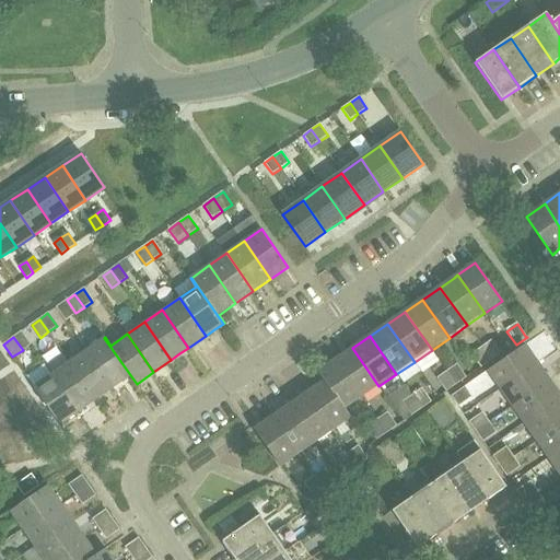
[(113,388),(125,380),(129,376),(136,385),(137,384),(104,338),(86,350),(113,388)]
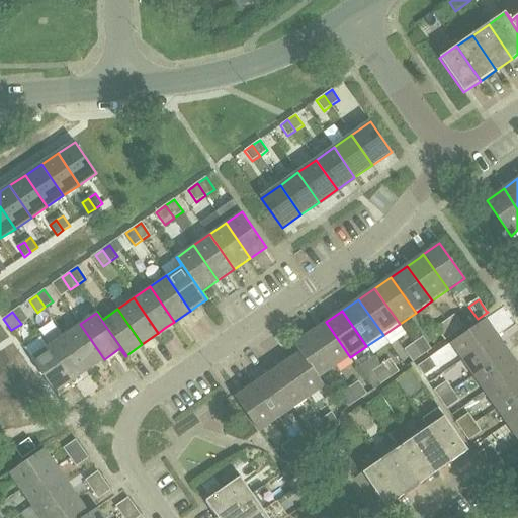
[(445,321),(453,334),(462,328),(454,315),(445,321)]
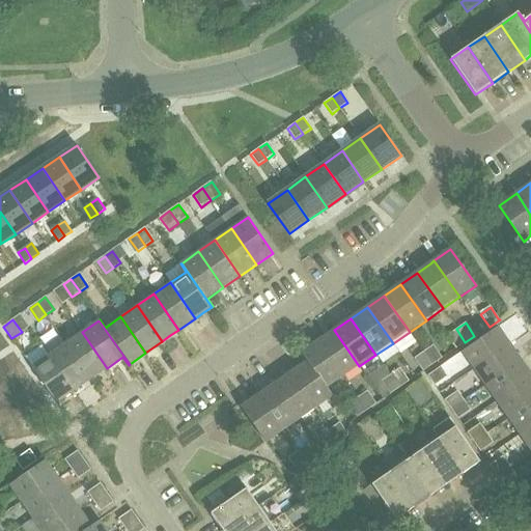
[(475,369),(510,344),(499,328),(463,353),(475,369)]
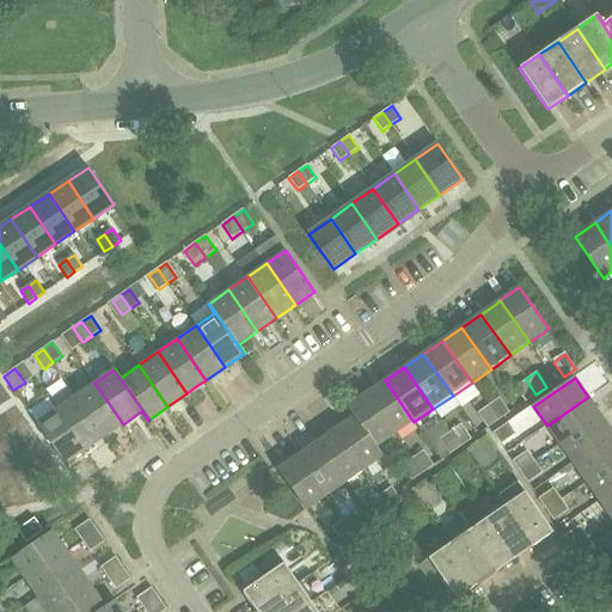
[(536,395),(526,379),(514,387),(525,402),(536,395)]
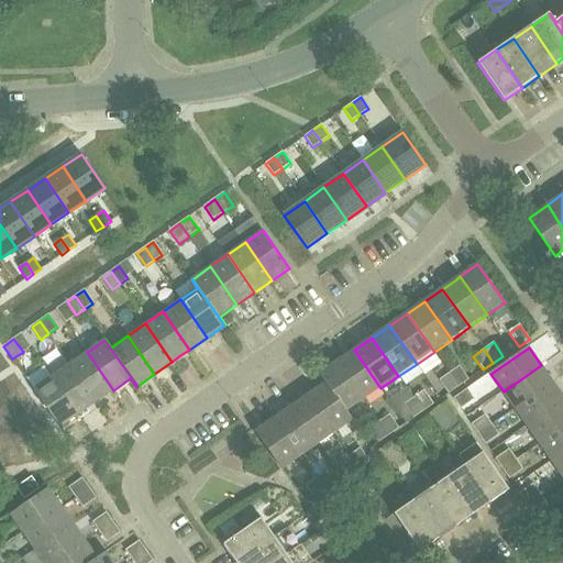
[(381,388),(354,350),(337,363),(363,400),(381,388)]
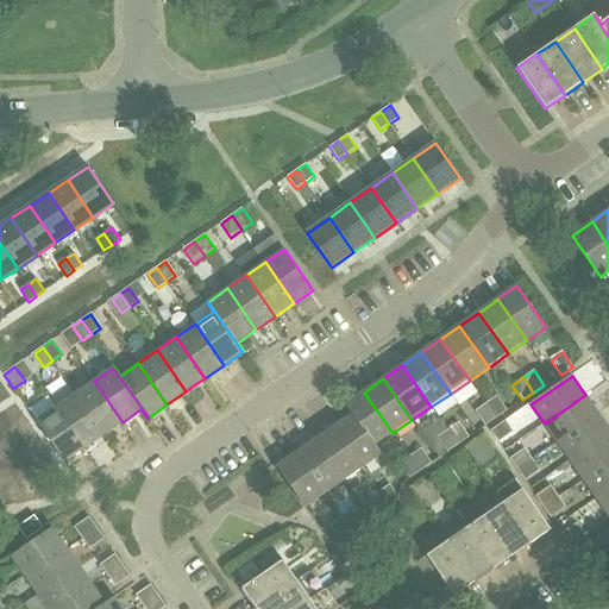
[(123,422),(94,381),(75,394),(104,435),(123,422)]
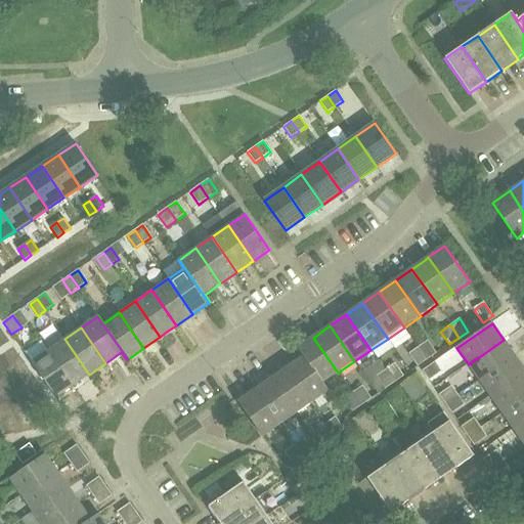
[(324,383),(338,373),(313,338),(299,348),(329,391),(330,390),(324,383)]
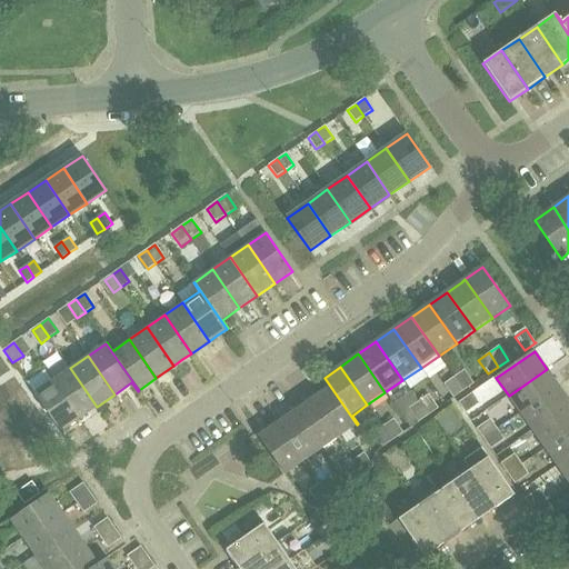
[(52,380),(79,419),(97,407),(70,368),(52,380)]
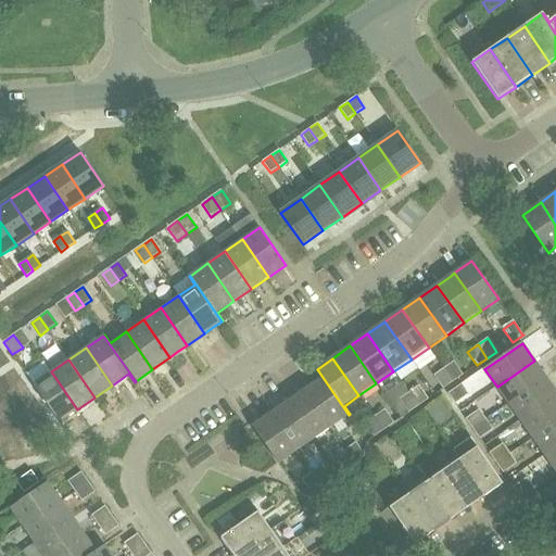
[(546,378),(534,361),(497,387),(509,404),(546,378)]
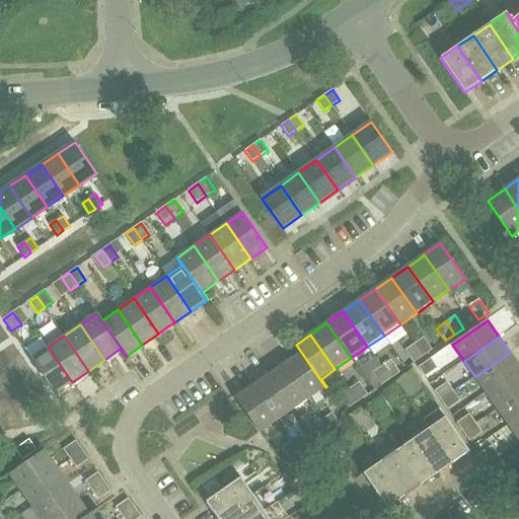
[(414,344),(423,357),(432,350),(423,338),(414,344)]
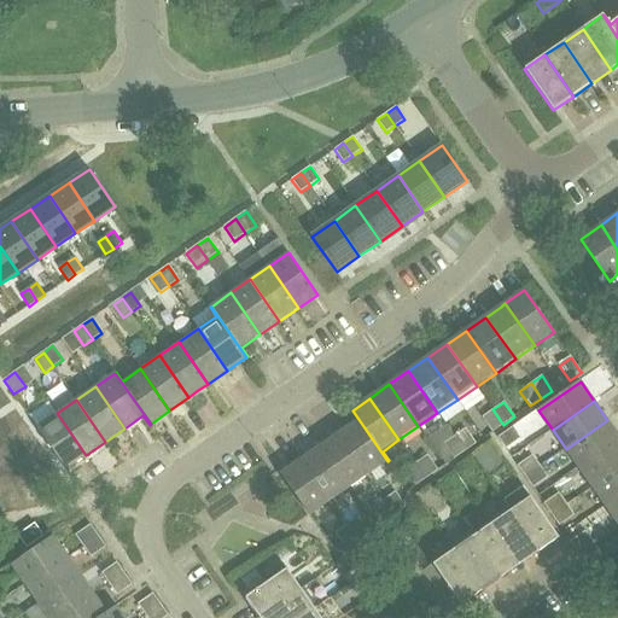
[(482,417),(493,432),(503,425),(493,409),(482,417)]
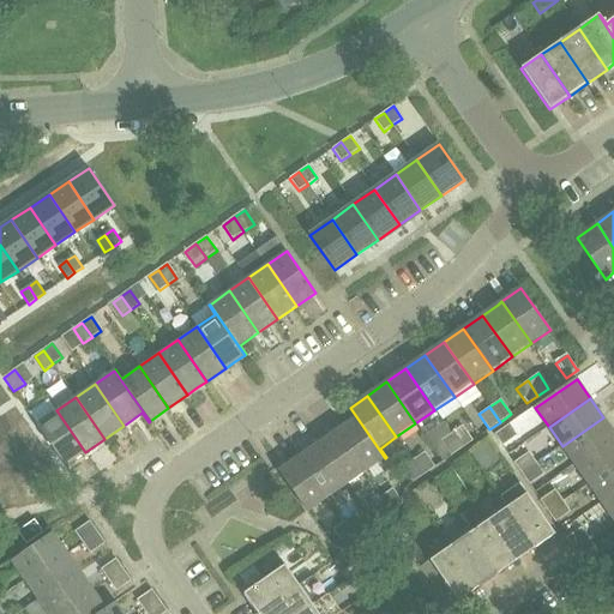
[(350,408),(349,408),(355,416),(335,431),(363,473),(385,458),(350,408)]
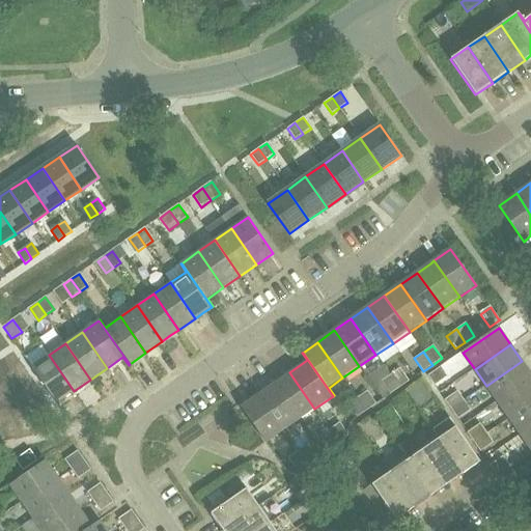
[(31,367),(57,403),(74,391),(49,355),(31,367)]
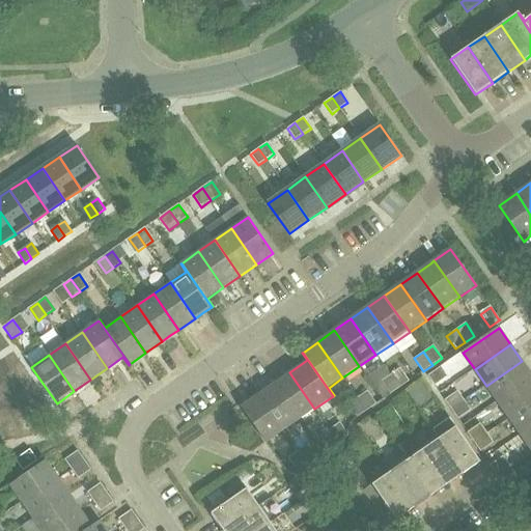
[(486,386),(498,402),(530,379),(530,373),(522,361),(486,386)]
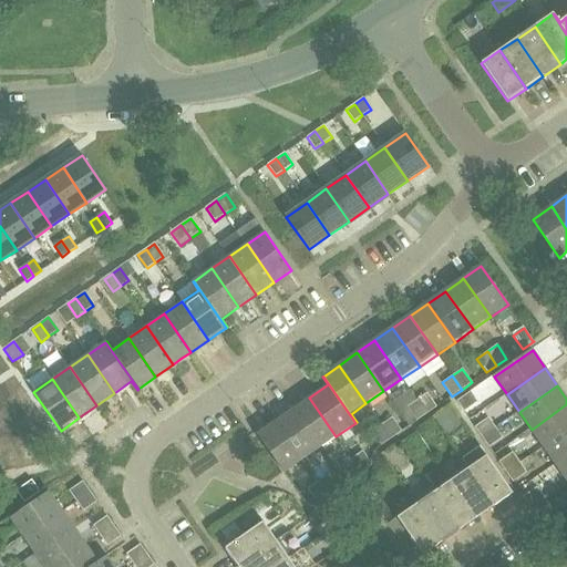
[(471,391),(456,401),(464,412),(477,402),(471,391)]
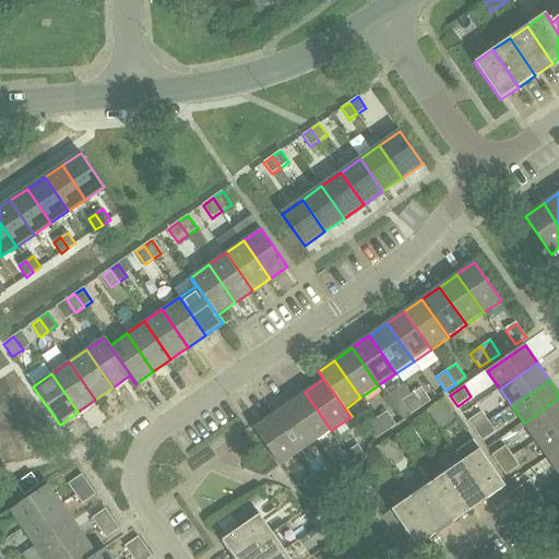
[(430,401),(420,388),(411,394),(420,407),(430,401)]
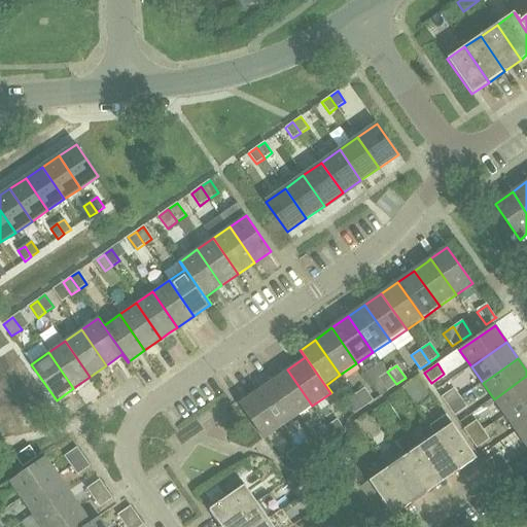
[(271,381),(295,417),(312,406),(287,370),(271,381)]
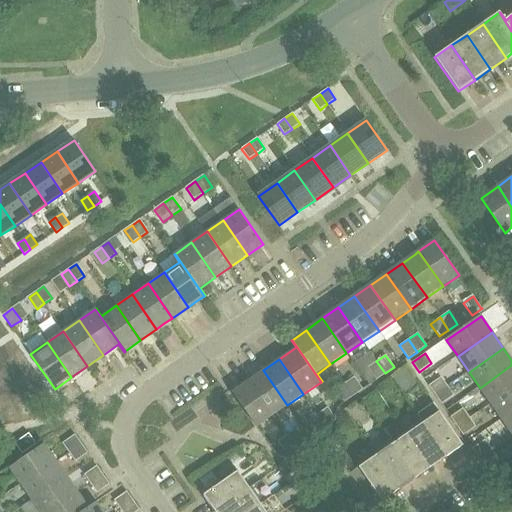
[(385,373),(376,361),(367,367),(376,380),(385,373)]
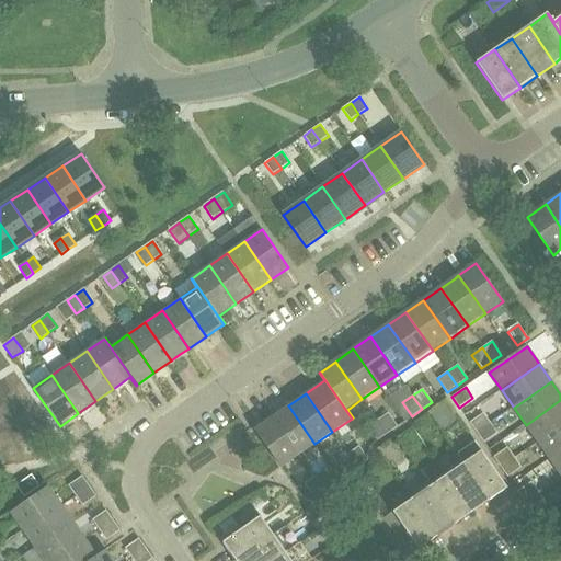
[(560,400),(526,425),(537,442),(560,425),(560,400)]
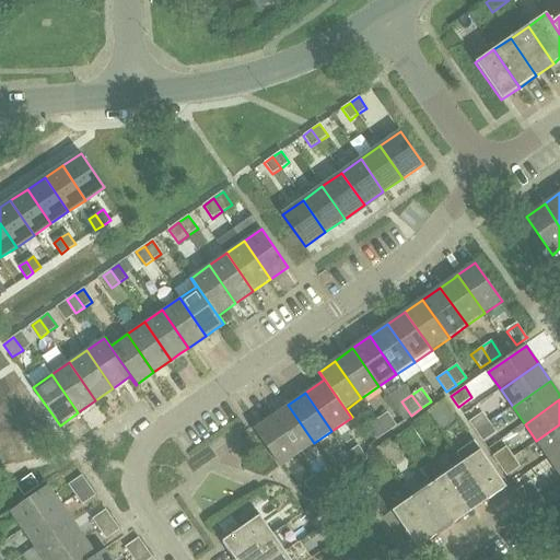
[(444,401),(430,412),(442,430),(457,419),(444,401)]
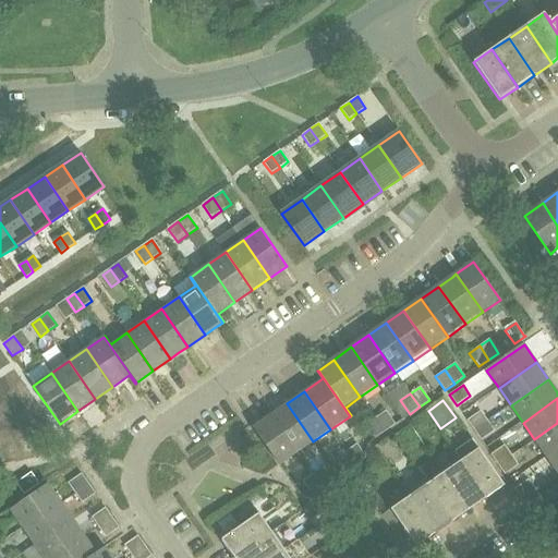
[(271,414),(295,453),(313,441),(287,403),(271,414)]
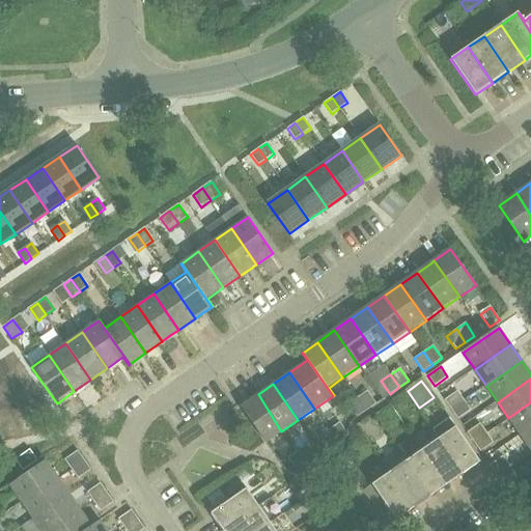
[(358,397),(367,411),(376,403),(367,391),(358,397)]
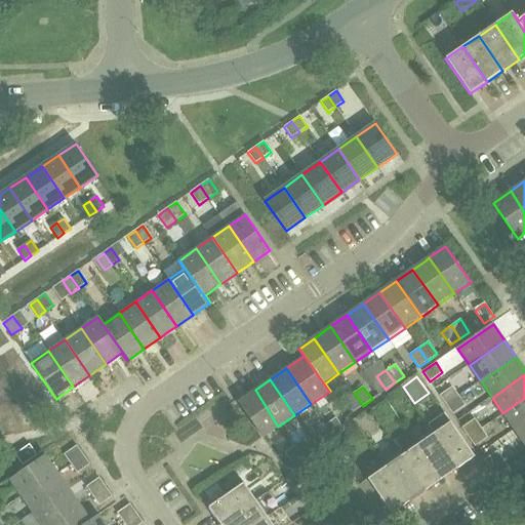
[(440,395),(446,405),(459,397),(452,387),(440,395)]
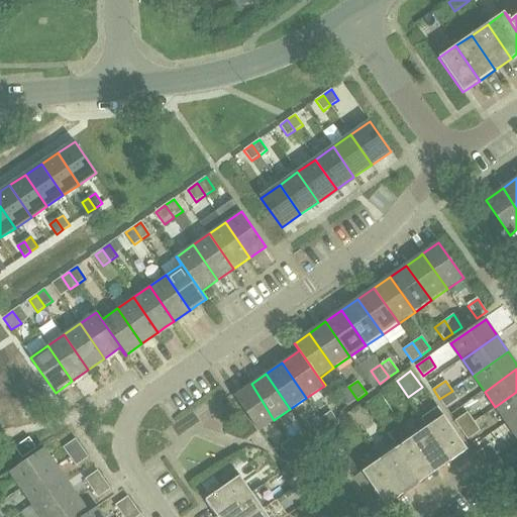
[(251,384),(245,388),(234,396),(259,431),(274,420),(251,384)]
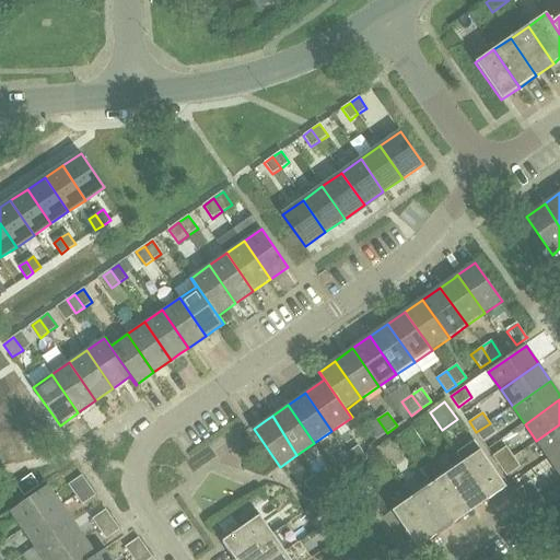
[(387,433),(377,419),(366,427),(376,440),(387,433)]
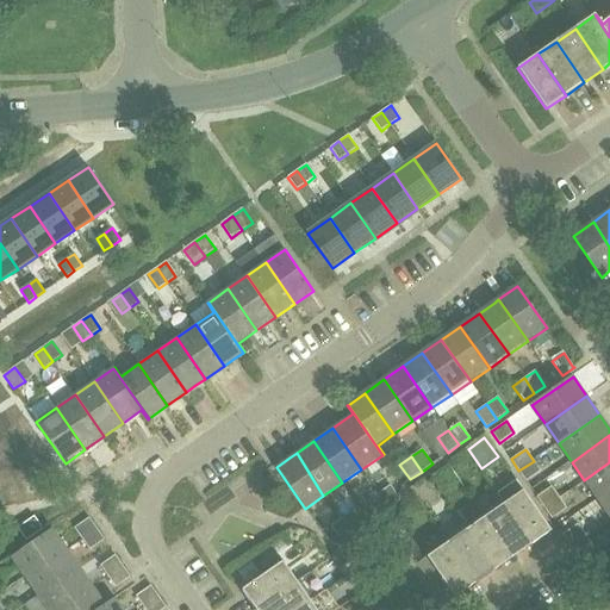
[(541,472),(534,461),(518,471),(526,481),(541,472)]
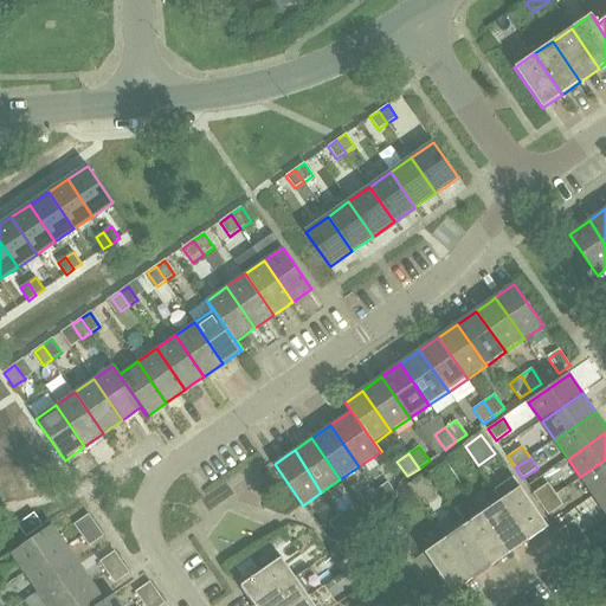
[(593,496),(605,487),(605,459),(580,477),(593,496)]
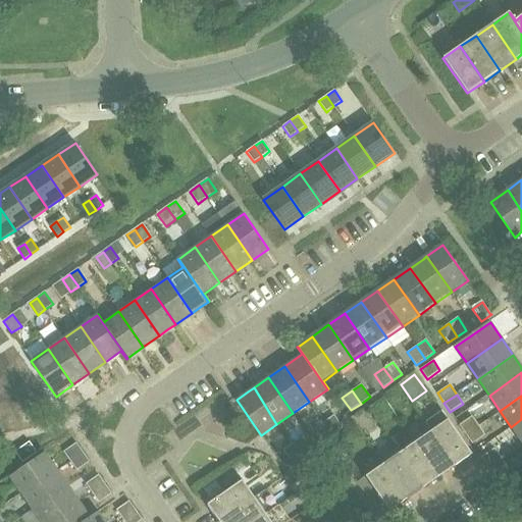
[(324,421),(333,434),(343,428),(333,415),(324,421)]
